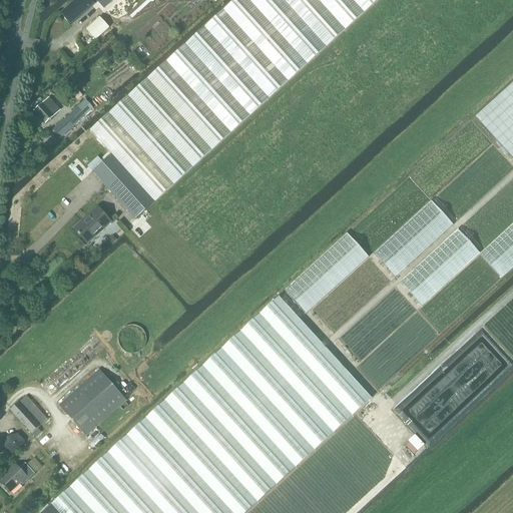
[(77,0),(61,14),(71,25),(95,3),(97,1),(104,8),(112,1),(111,0),(77,0)]
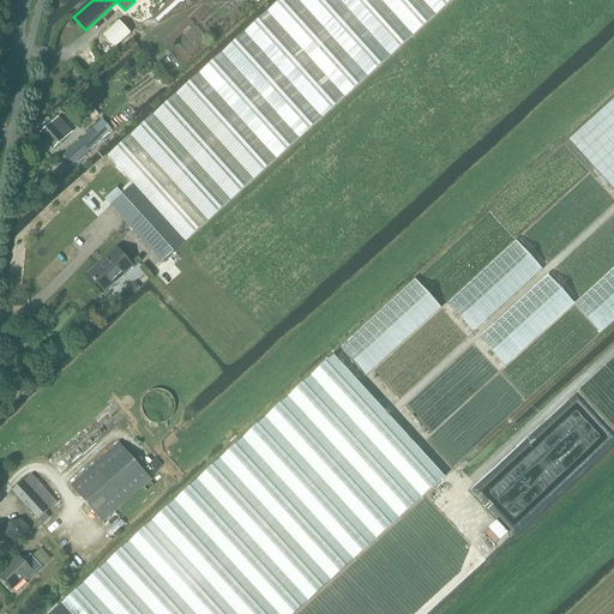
[(280,0),(108,156),(134,185),(112,205),(163,263),(186,242),(185,241),(452,0),(280,0)]
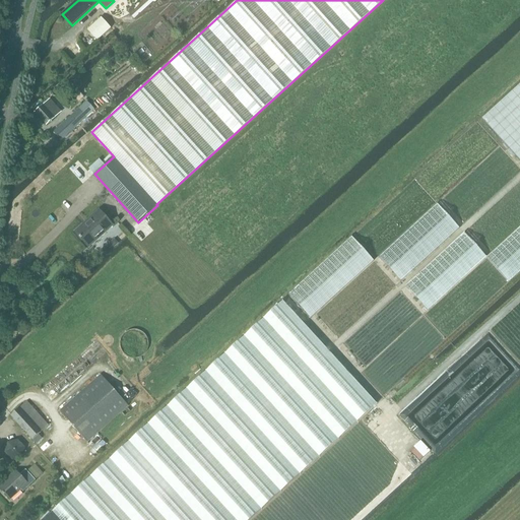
[(99,43),(112,30),(103,19),(88,31),(99,43)]
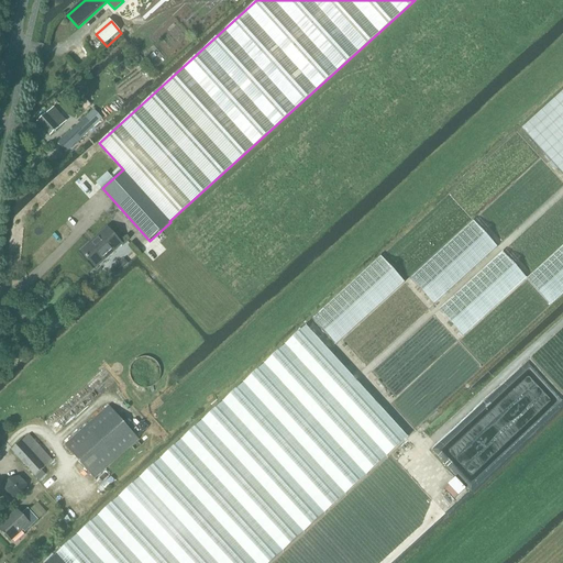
[(562,90),(521,129),(562,174),(562,90)]
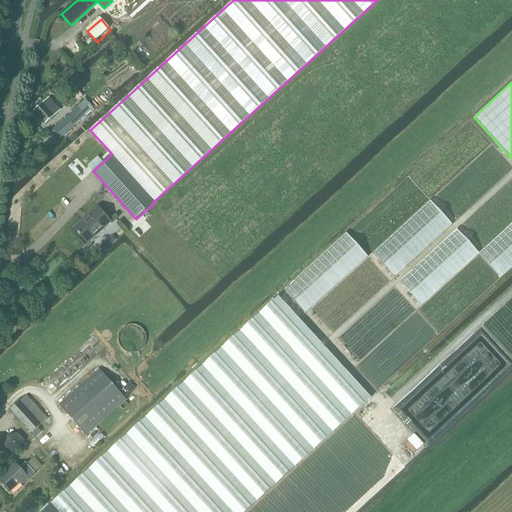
[(45,123),(60,110),(50,98),(34,110),(45,123)]
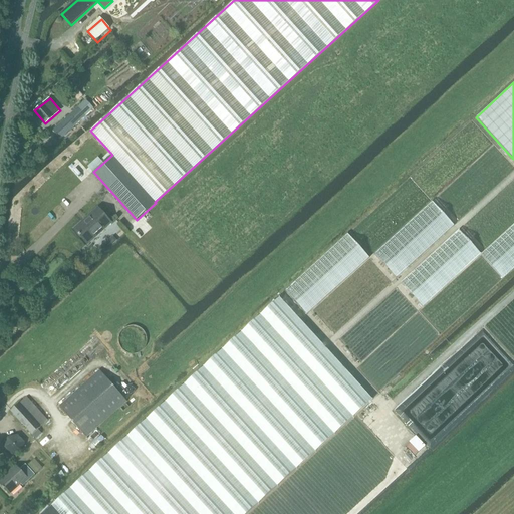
[(61,139),(93,108),(84,100),(52,131),(61,139)]
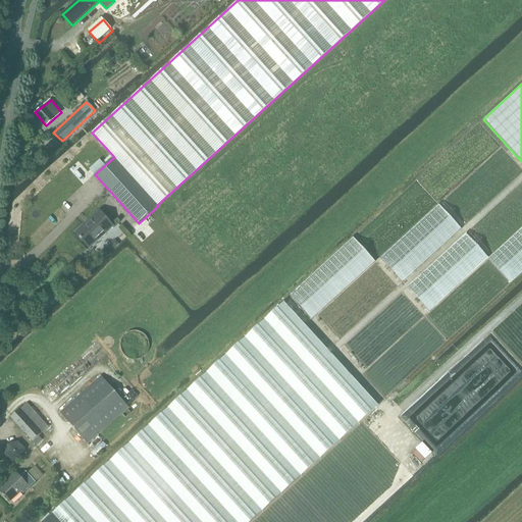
[(89,248),(114,225),(103,213),(87,226),(84,225),(74,232),(89,248)]
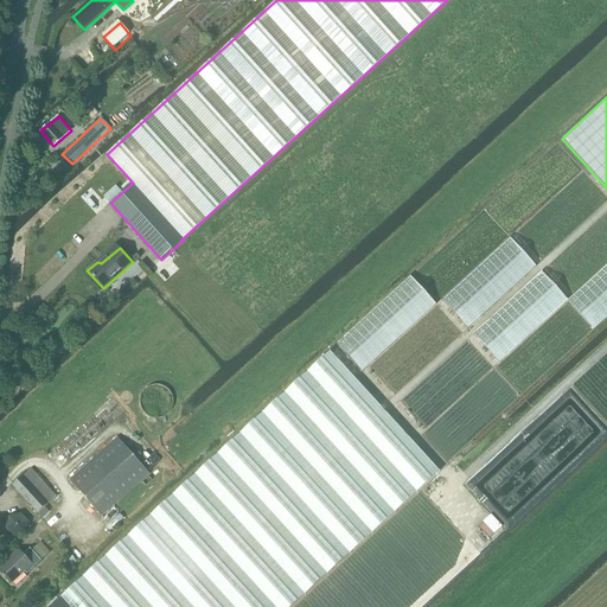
[(61,598),(50,606),(291,606),(351,553),(440,472),(330,351),(241,433),(151,515),(61,598)]
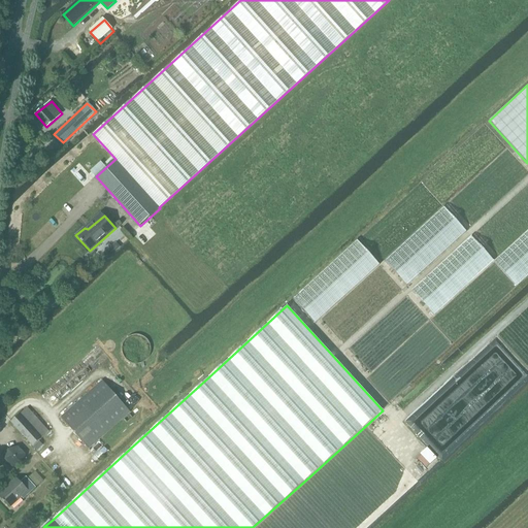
[(89,449),(130,411),(102,381),(61,417),(89,449)]
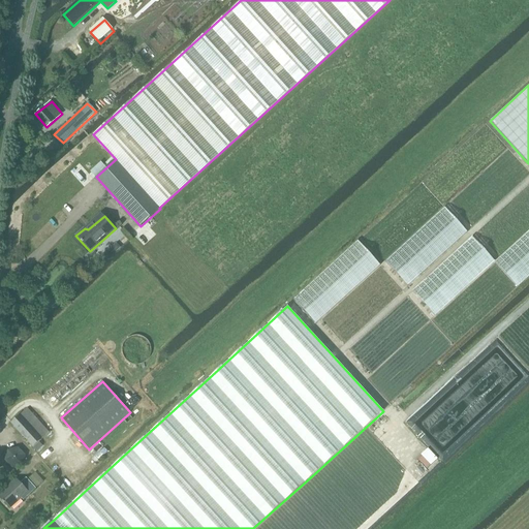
[(40,442),(50,434),(28,408),(11,423),(33,447),(37,450),(42,445),(40,442)]
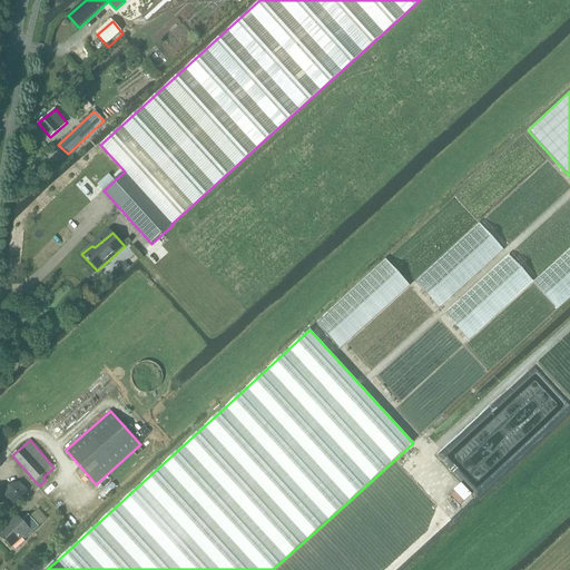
[(0,536),(11,548),(23,537),(25,538),(39,527),(28,514),(21,521),(17,516),(9,522),(10,523),(0,532),(0,536)]
